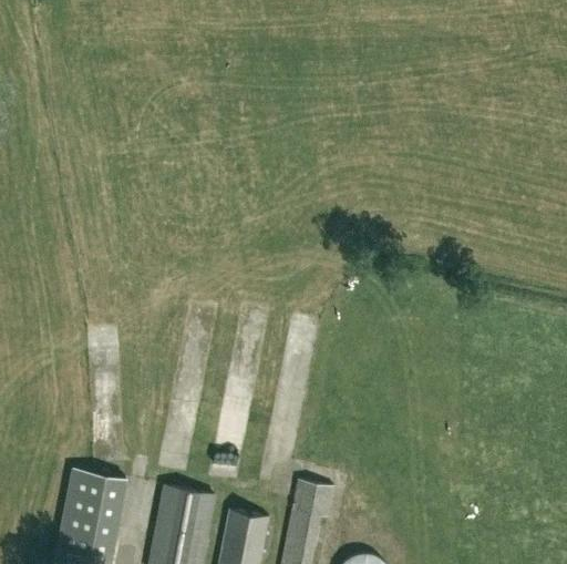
[(74,471),(57,563),(106,563),(123,481),(74,471)]
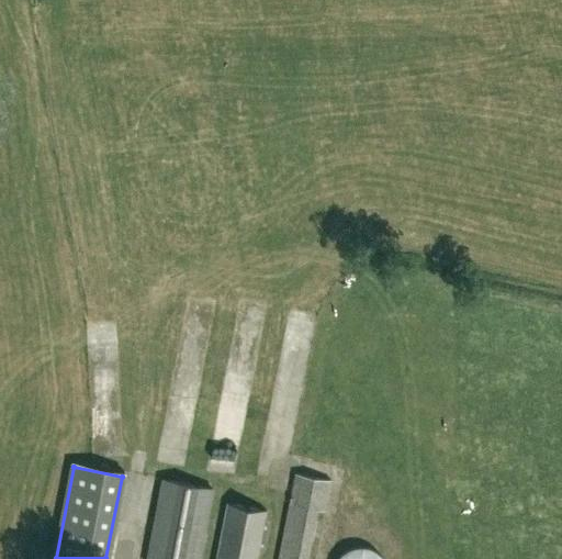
[(325,513),(330,482),(295,476),(278,558),(306,558),(316,511),(325,513)]
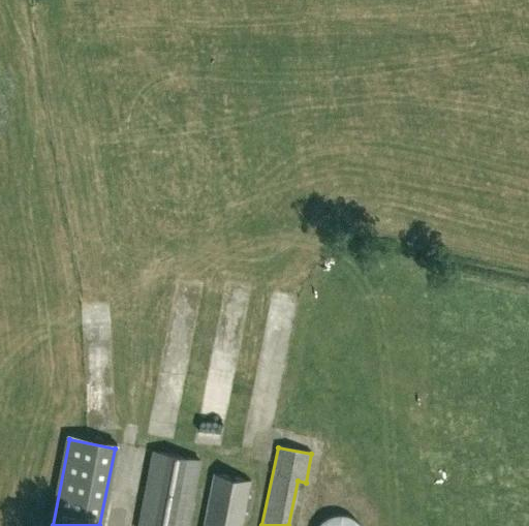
[(188,525),(201,461),(154,452),(138,525),(188,525)]
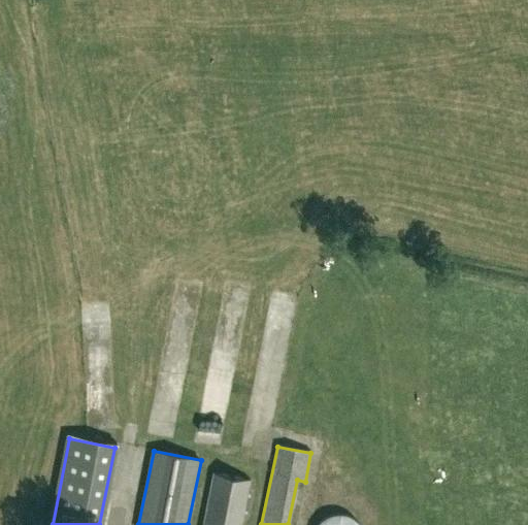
[(240,524),(249,482),(212,474),(202,524),(240,524)]
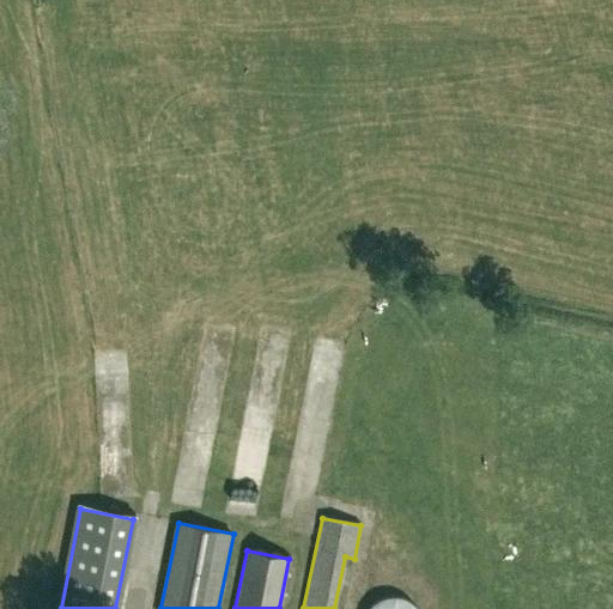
[(416,608),(413,606),(411,603),(408,602),(406,601),(402,600),(400,598),(396,598),(393,597),(390,598),(387,598),(384,600),(381,601),(378,602),(376,603),(374,606),(371,608),(416,608)]
